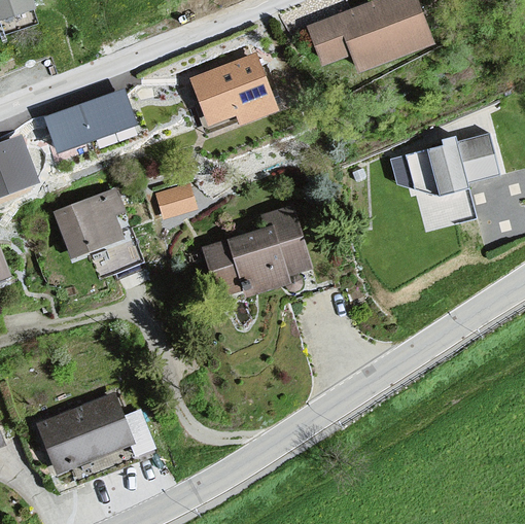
[(0,27),(37,15),(31,0),(0,0),(0,27)]
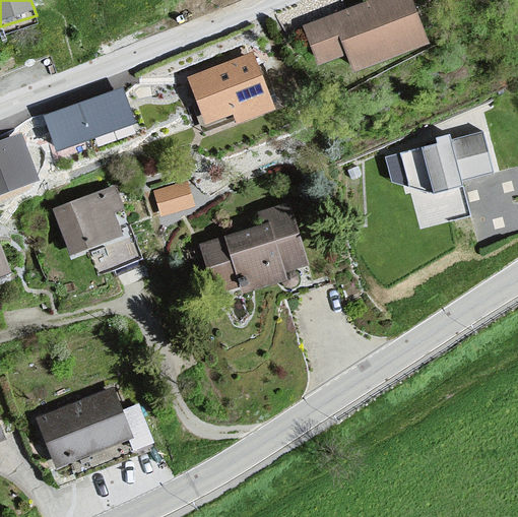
[(357,0),(296,24),(310,65),(334,54),(340,70),(419,40),(404,0),(357,0)]
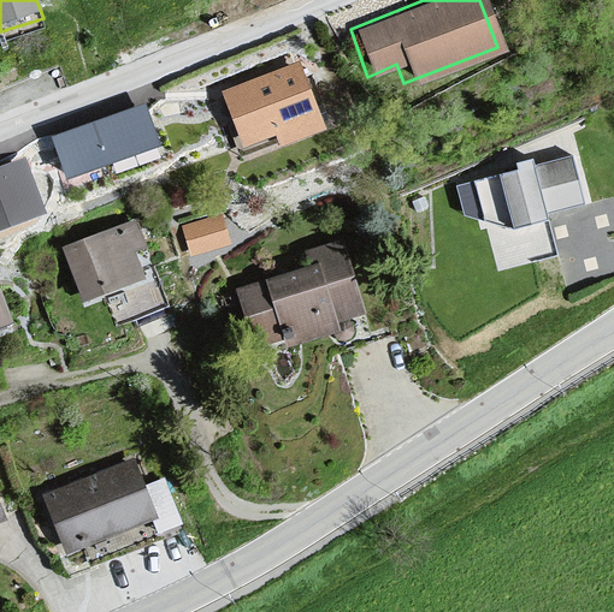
[(300,61),(219,89),(240,146),(276,132),(281,146),(324,130),(300,61)]
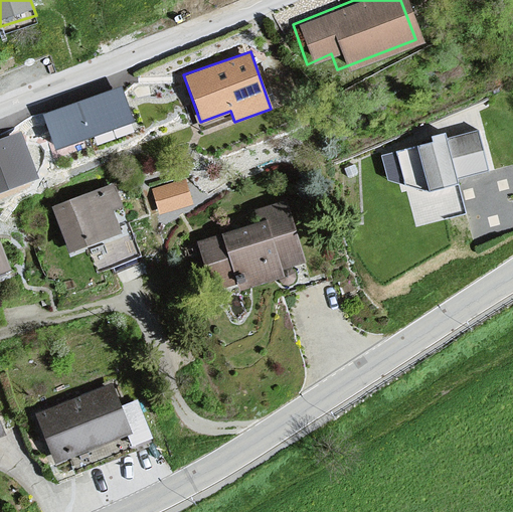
[(122,86),(44,113),(56,150),(135,123),(122,86)]
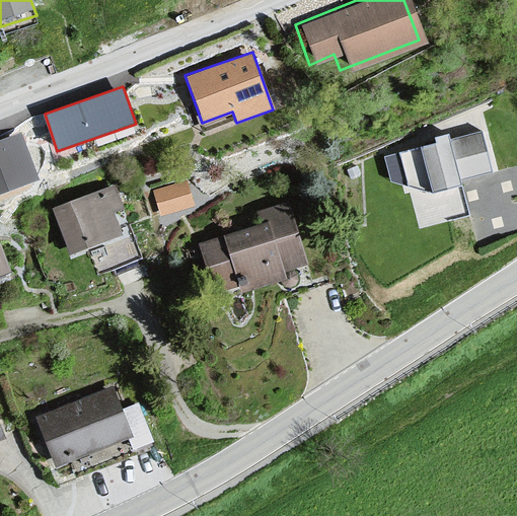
[(491,168),(478,129),(383,157),(390,181),(430,191),(458,183),(459,177),(491,168)]
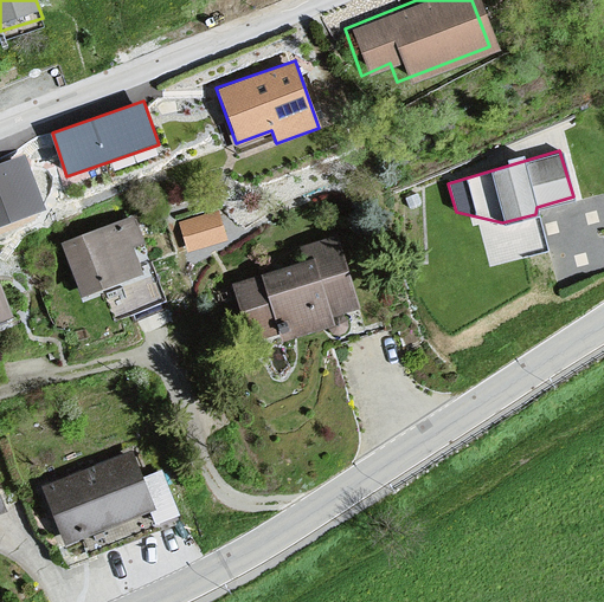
[(25,157),(0,166),(0,227),(44,213),(25,157)]
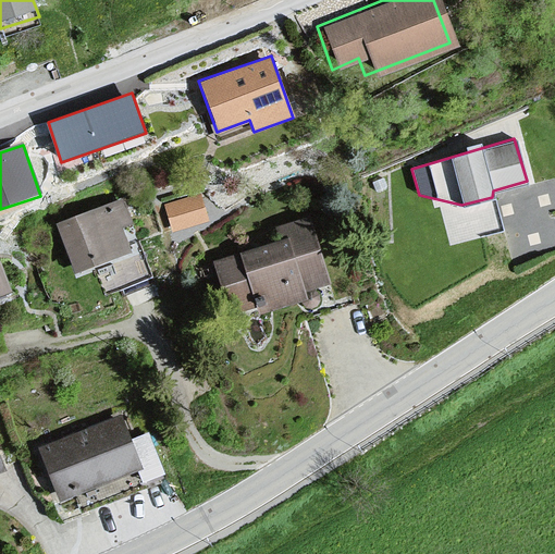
[(170,224),(208,213),(199,185),(162,195),(170,224)]
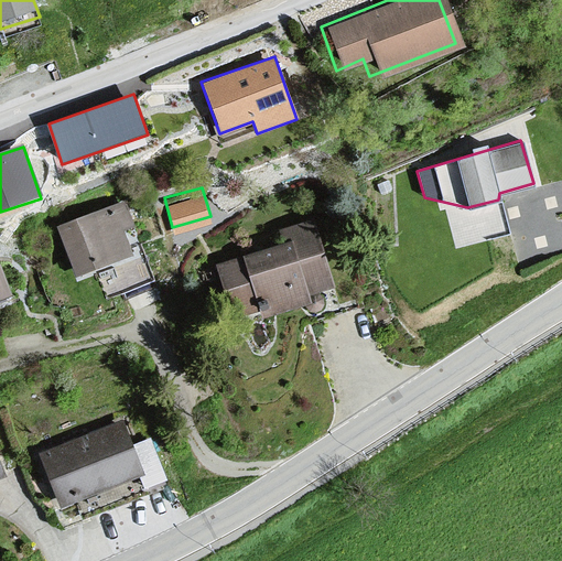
[(126,203),(55,227),(75,280),(136,258),(126,230),(134,227),(126,203)]
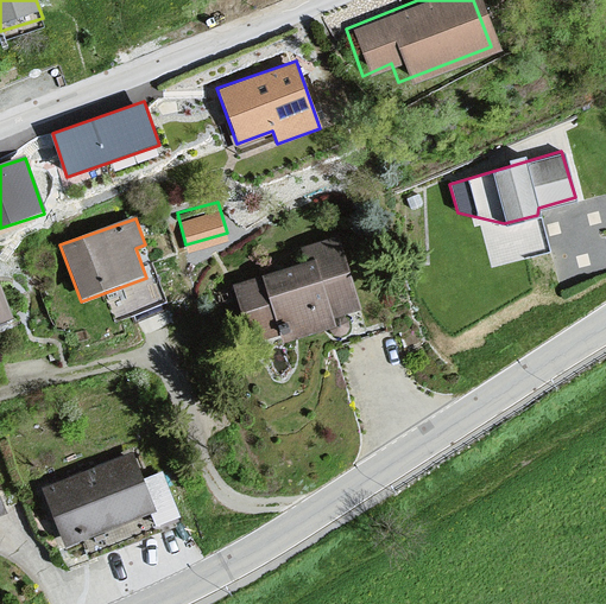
[(295,265),(227,283),(242,341),(277,331),(282,338),(330,325),(328,317),(357,310),(336,235),(290,248),(295,265)]
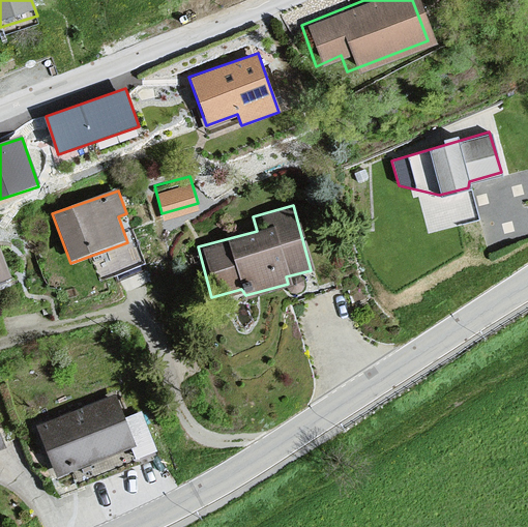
[(0,280),(10,276),(0,246),(0,280)]
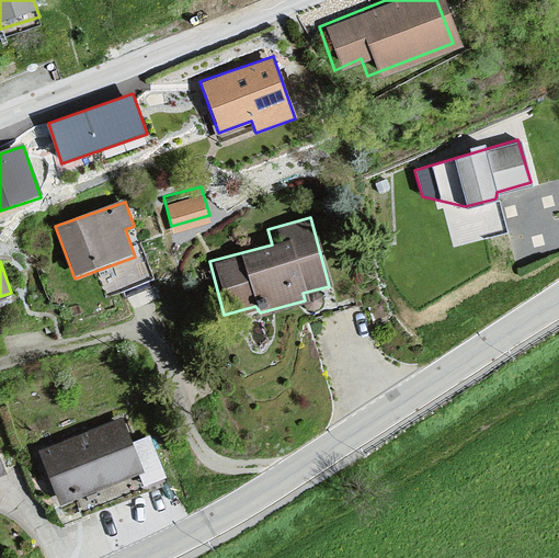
[(122,416),(38,450),(60,503),(144,469),(122,416)]
